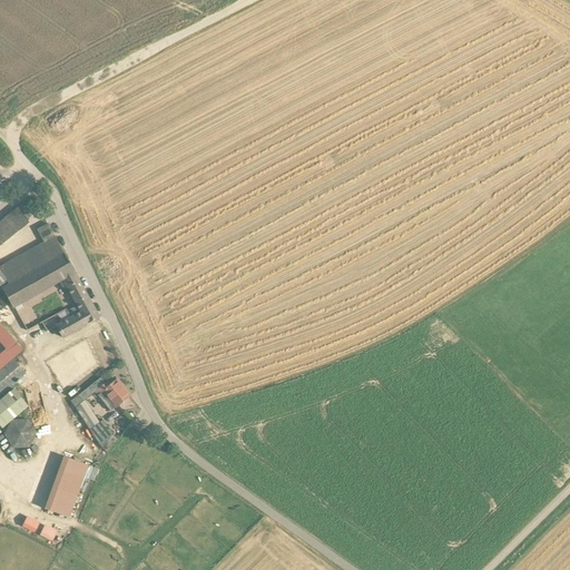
[(43,209),(33,197),(18,208),(29,222),(43,209)]
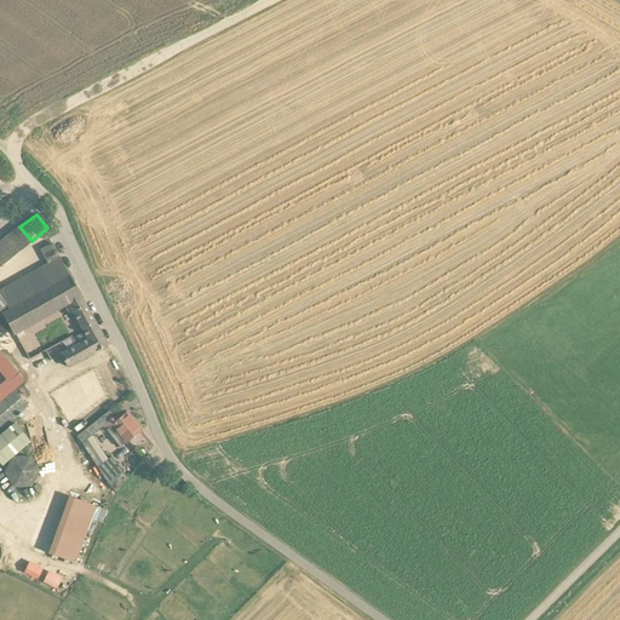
[(19,227),(0,241),(0,268),(32,242),(32,241),(19,227)]
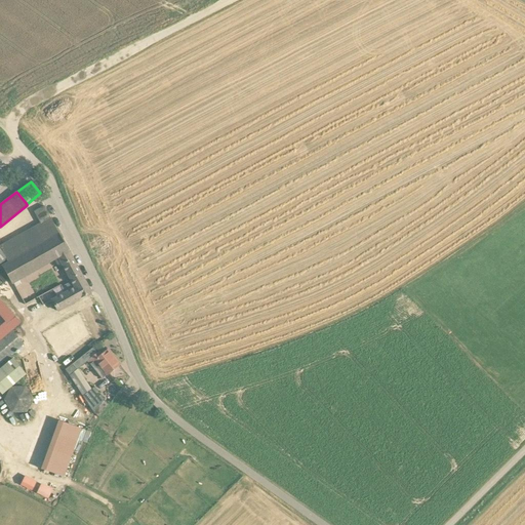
[(12,285),(54,261),(70,252),(45,207),(33,211),(39,224),(0,246),(0,247),(8,260),(1,265),(3,268),(0,269),(0,278),(4,283),(12,285)]
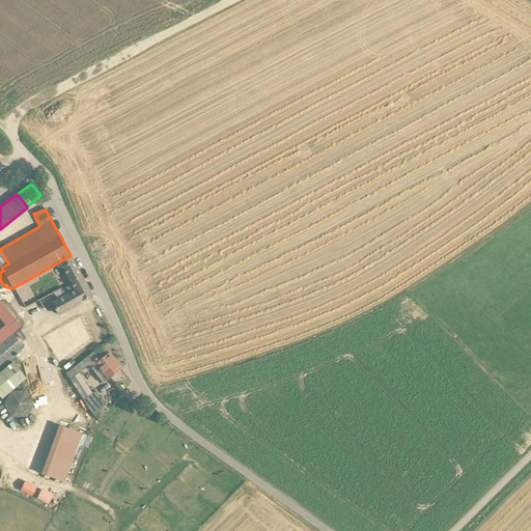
[(71,255),(55,264),(59,271),(62,269),(72,284),(61,290),(64,297),(52,303),(59,316),(92,297),(71,256),(71,255)]
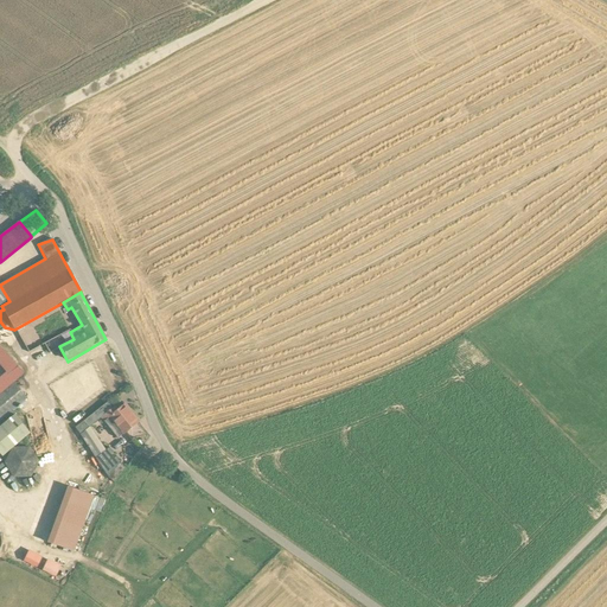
[(0,422),(29,398),(14,383),(0,395),(0,422)]
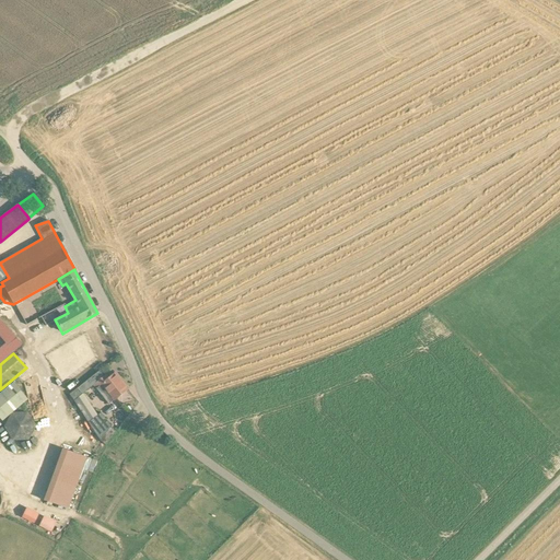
[(100,371),(78,388),(83,395),(93,386),(108,405),(128,389),(115,373),(107,378),(105,374),(103,375),(100,371)]
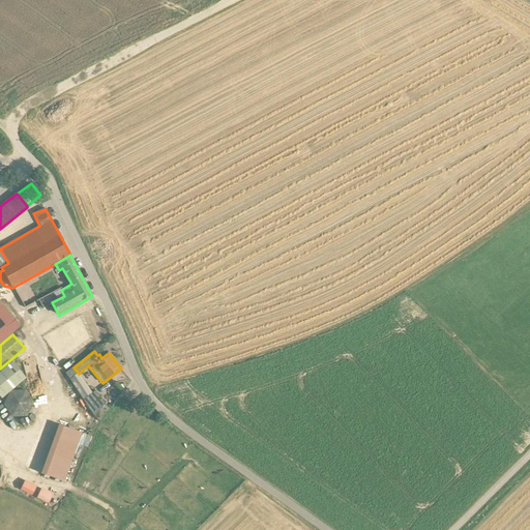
[(0,395),(2,399),(26,379),(12,362),(0,373),(0,395)]
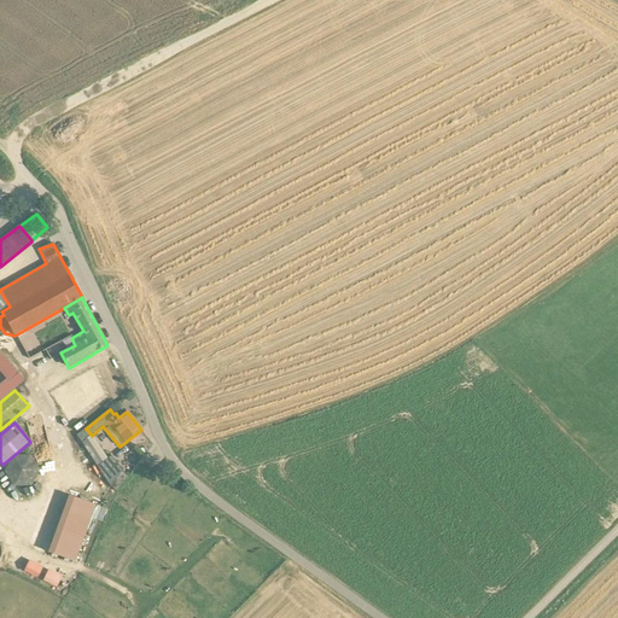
[(86,429),(77,436),(82,443),(92,436),(86,429)]
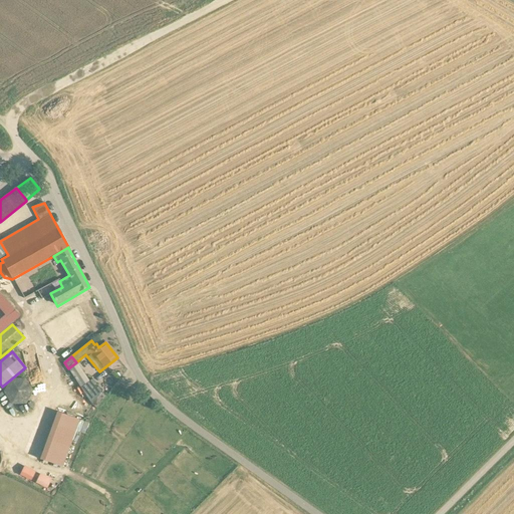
[(106,397),(101,393),(102,392),(92,378),(89,381),(76,362),(68,368),(91,404),(97,409),(106,397)]
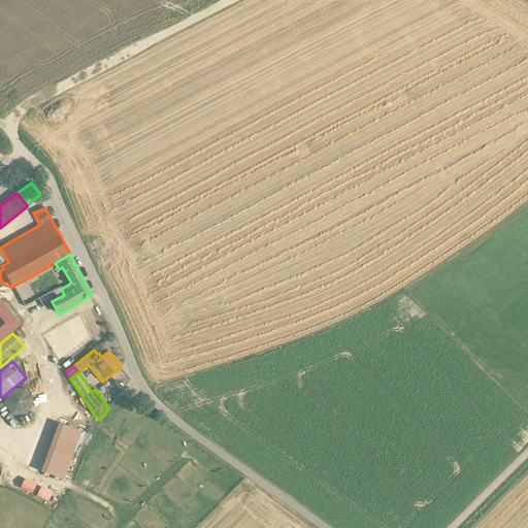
[(12,416),(27,415),(34,402),(27,389),(11,390),(4,402),(12,416)]
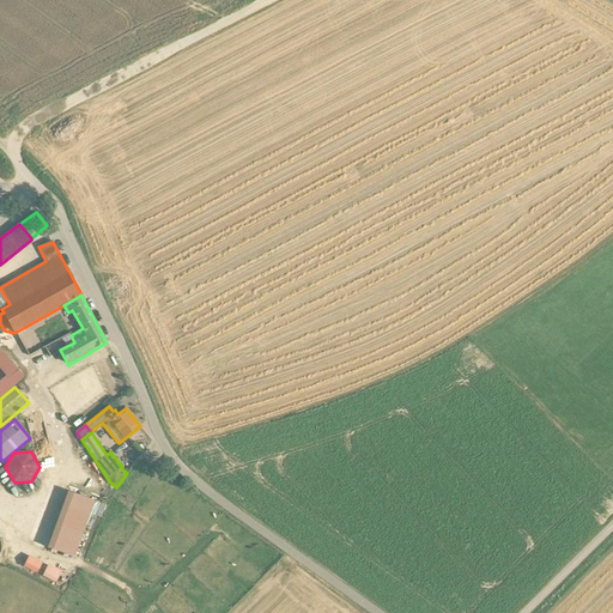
[(97,501),(68,491),(49,547),(77,557),(97,501)]
